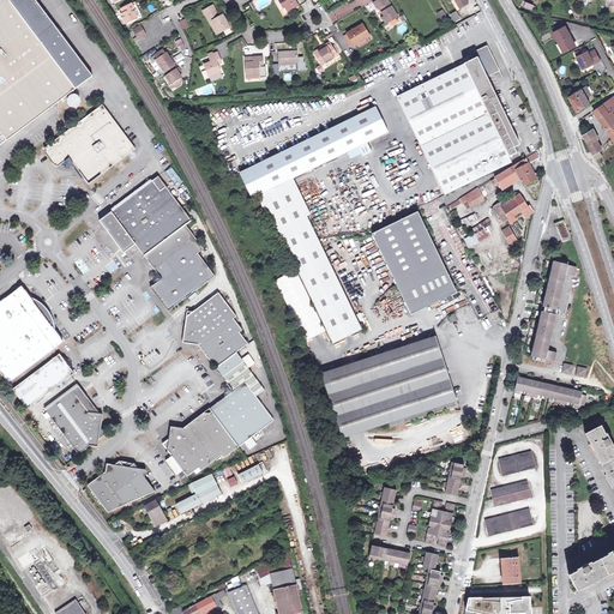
[(92,77),(35,0),(1,0),(0,1),(0,140),(2,144),(59,102),(74,89),(92,77)]
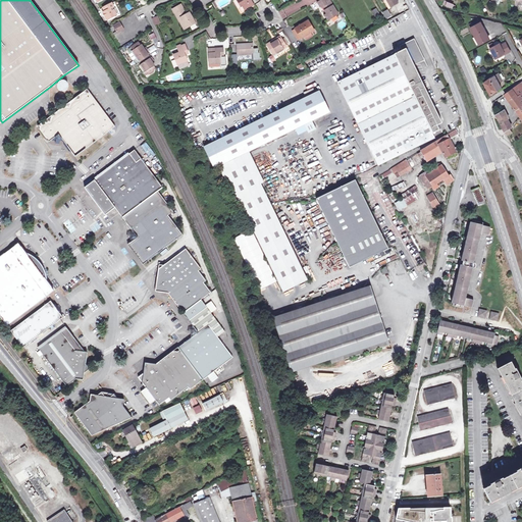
[(241,3),(243,6),(245,10),(254,5),(251,0),(237,0),(239,4),(241,3)]
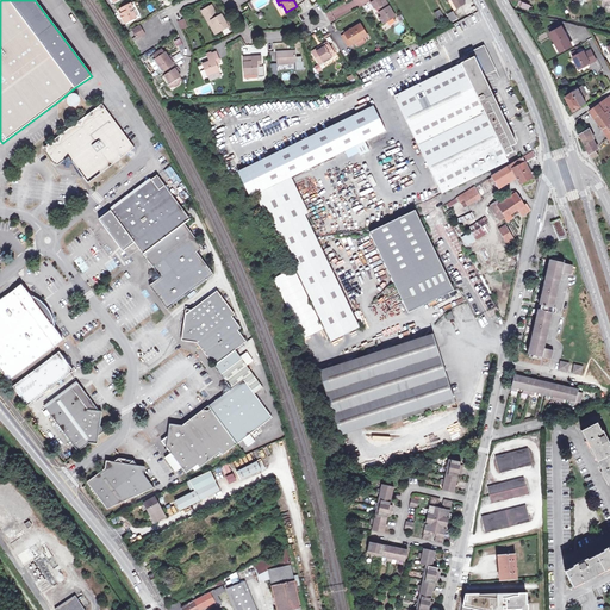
[(385,0),(375,0),(371,2),(374,8),(377,6),(383,17),(380,18),(384,24),(396,16),(385,0)]
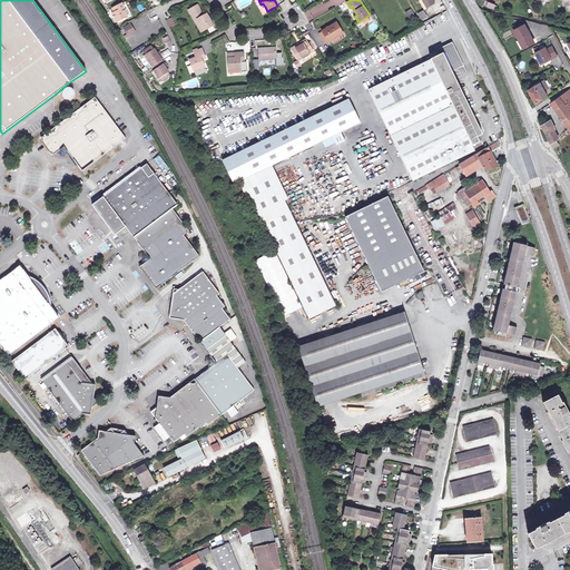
[(111,13),(116,21),(126,16),(121,8),(123,8),(120,3),(111,9),(114,12),(111,13)]
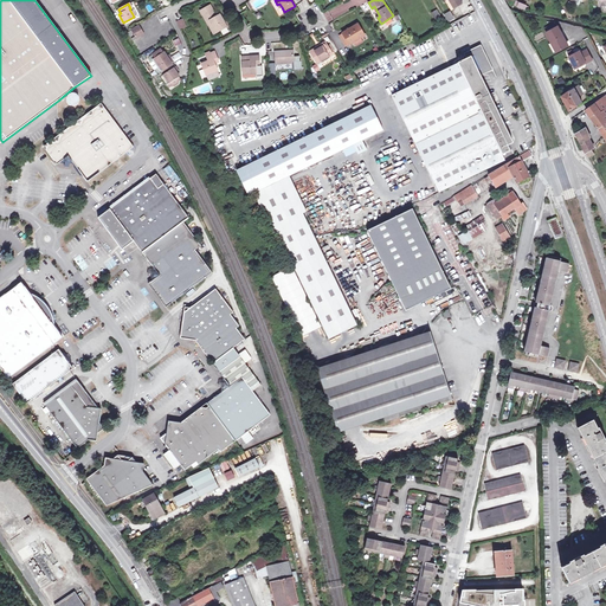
[(219,31),(226,27),(224,21),(220,14),(217,17),(211,5),(201,11),(207,21),(211,20),(214,27),(217,27),(219,31)]
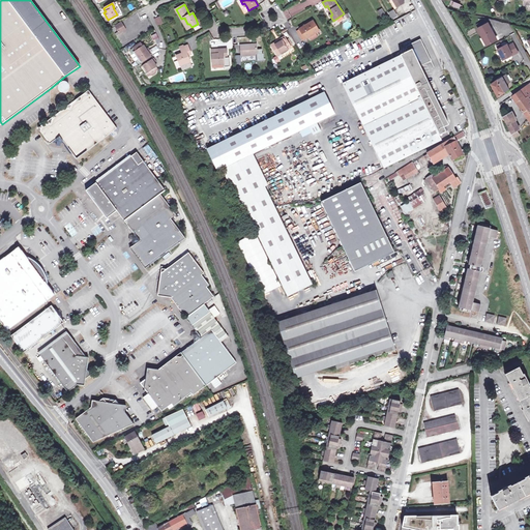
[(384,12),(382,8),(378,10),(383,19),(385,17),(389,15),(386,11),(384,12)]
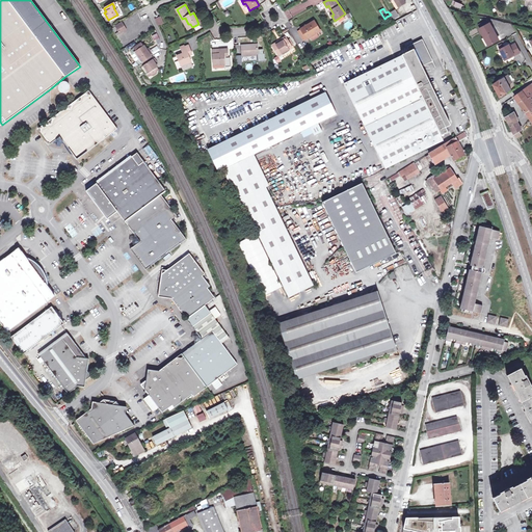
[(188,30),(192,27),(190,24),(188,24),(185,18),(182,19),(188,30)]
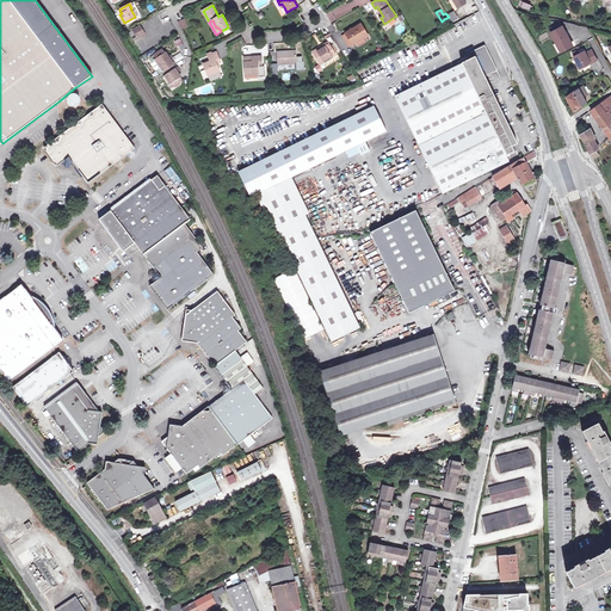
[(360,24),(345,34),(352,45),(368,36),(360,24)]
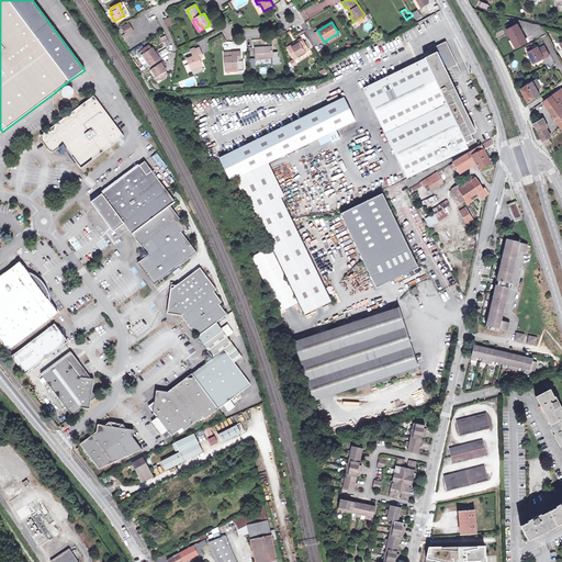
[(123,37),(131,33),(130,31),(132,30),(128,23),(122,27),(125,33),(122,35),(123,37)]
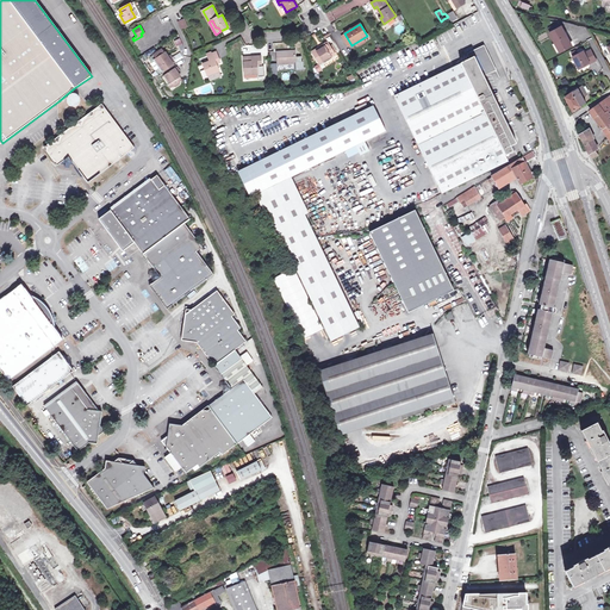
[(561,26),(560,26),(552,32),(549,32),(555,43),(552,44),(556,53),(560,51),(572,45),(561,26)]
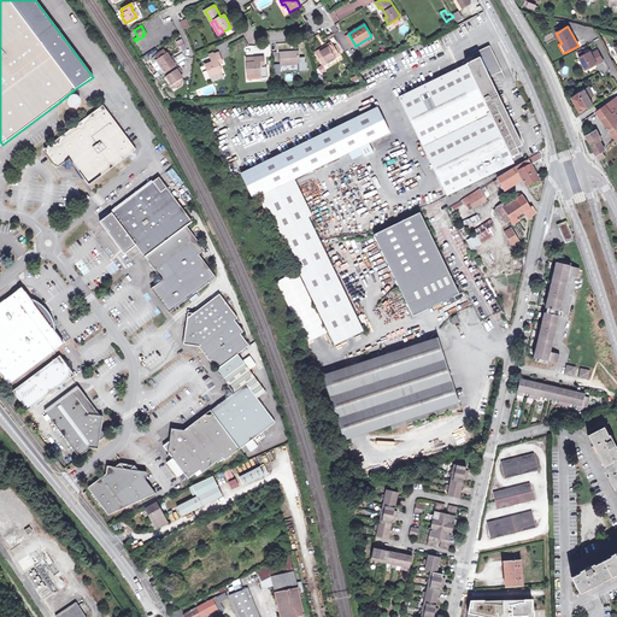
[(353,47),(356,46),(348,34),(346,36),(353,47)]
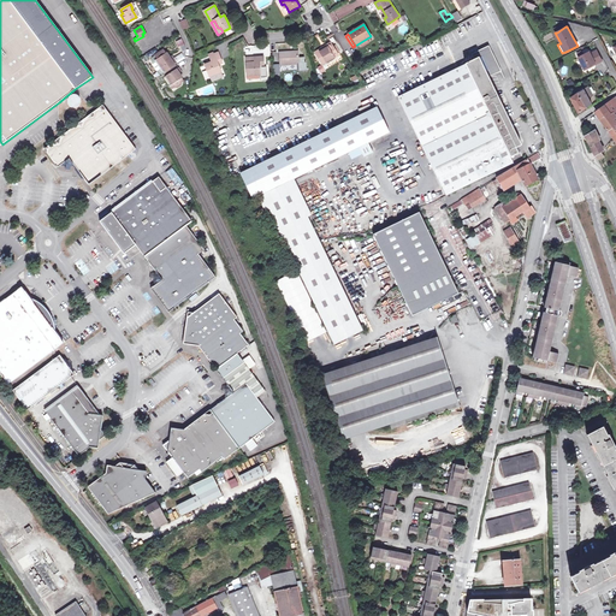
[(443,43),(437,39),(431,46),(437,51),(443,43)]
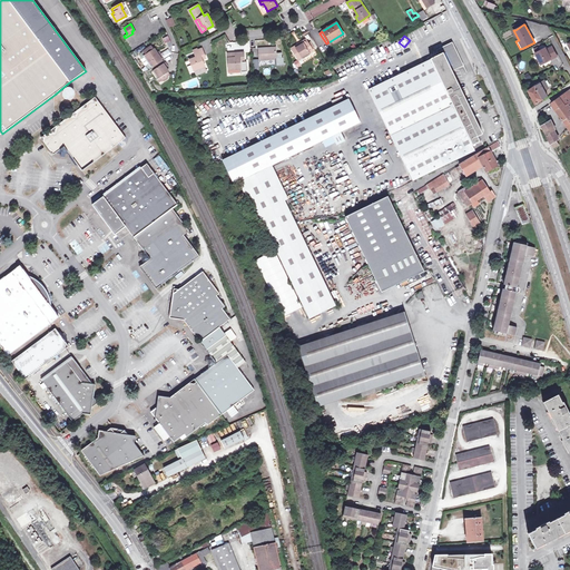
[(314,51),(313,49),(308,42),(306,39),(303,41),(304,43),(296,49),(302,58),(310,53),(314,51)]
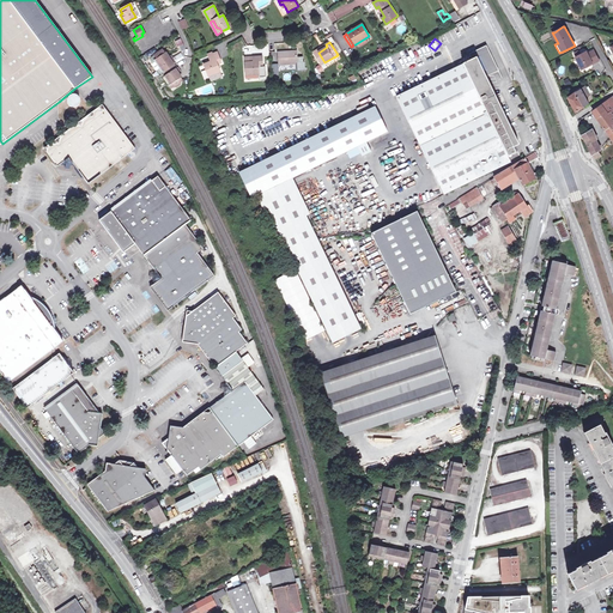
[(321,65),(325,62),(319,53),(327,47),(326,44),(314,53),(321,65)]
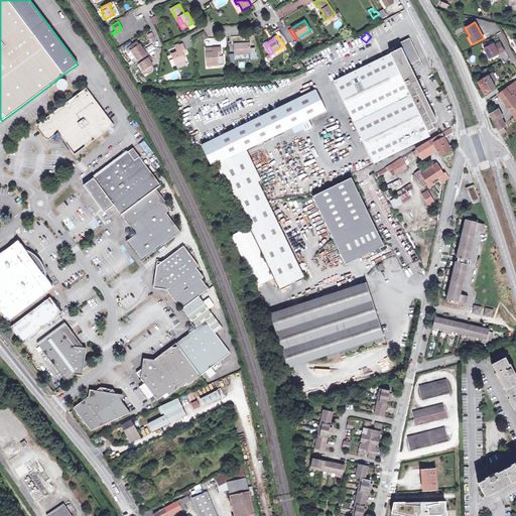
[(401,48),(409,66),(420,59),(411,41),(406,40),(395,45),(397,50),(401,48)]
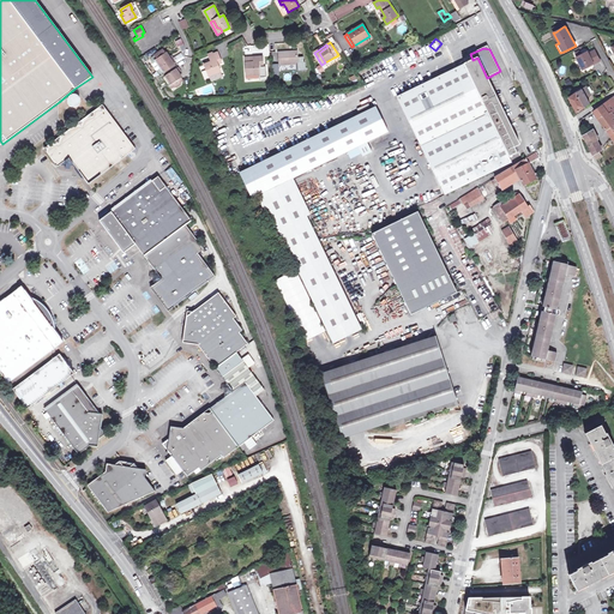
[(298,50),(278,53),(280,65),(299,64),(298,50)]
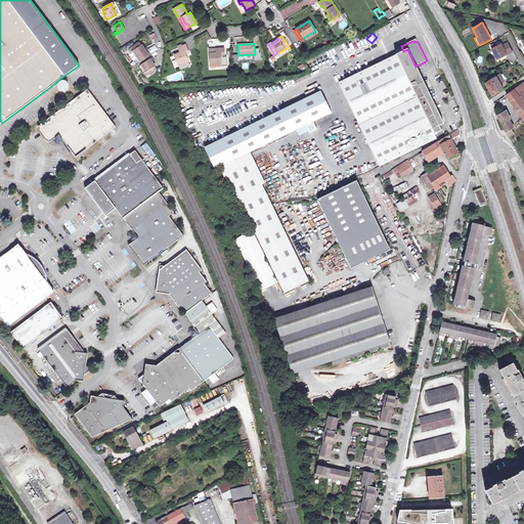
[(497,59),(505,55),(504,54),(507,52),(507,54),(512,51),(508,43),(503,45),(501,43),(496,46),(493,48),(492,48),(497,59)]
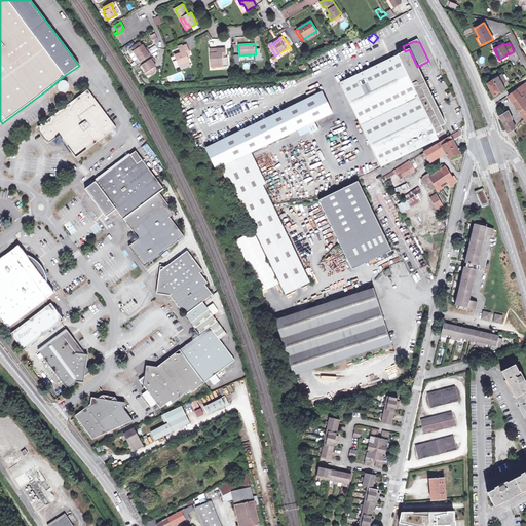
[(175,55),(180,66),(189,62),(186,54),(190,53),(186,44),(183,46),(179,48),(181,52),(175,55)]
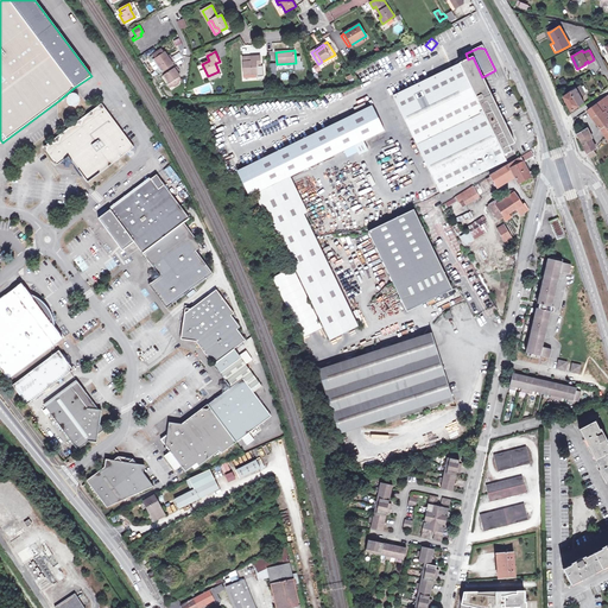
[(164,75),(170,83),(172,87),(175,87),(179,83),(179,82),(178,78),(181,77),(175,68),(173,64),(168,56),(165,52),(164,54),(156,58),(154,59),(163,71),(162,71),(164,75)]
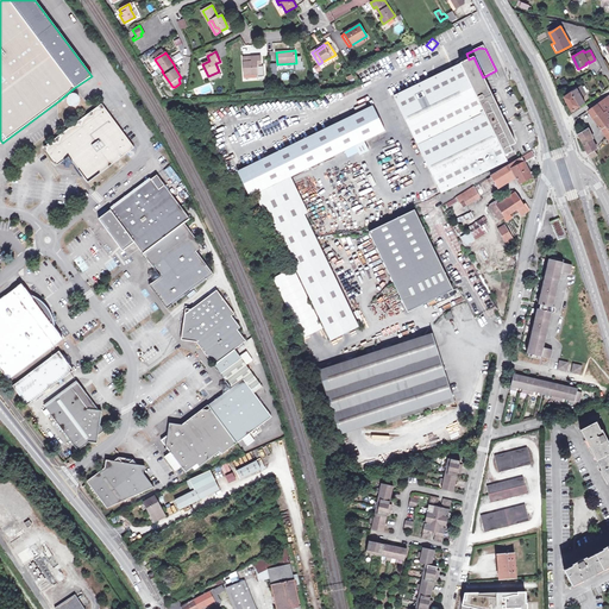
[(175,63),(183,58),(180,52),(171,57),(175,63)]
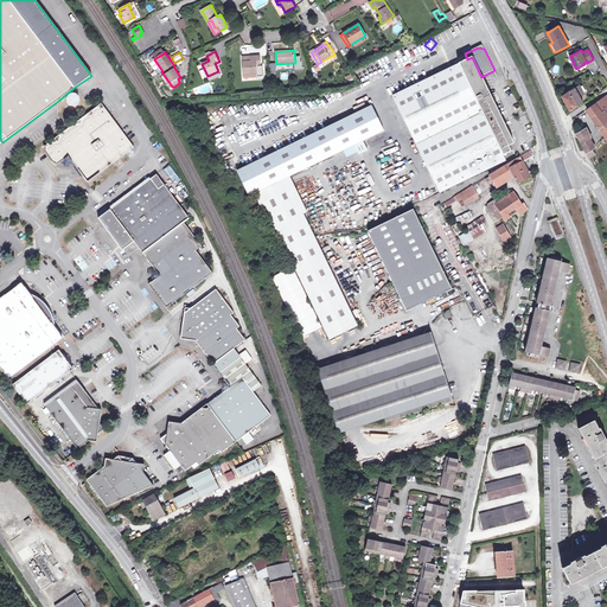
[(243,62),(244,75),(256,74),(256,65),(261,64),(260,56),(250,56),(251,61),(243,62)]
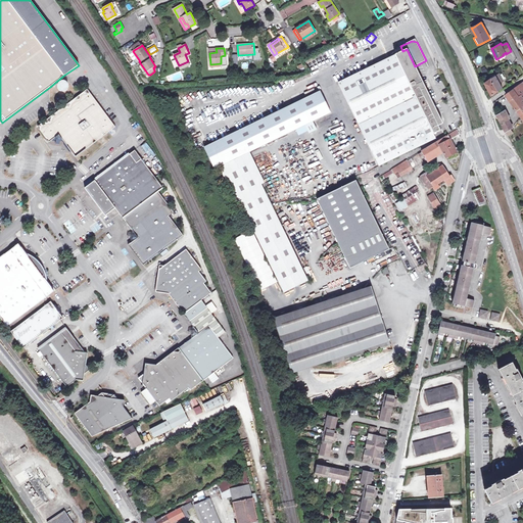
[(442,124),(415,66),(407,49),(402,51),(393,55),(433,134),(441,130),(439,125),(442,124)]
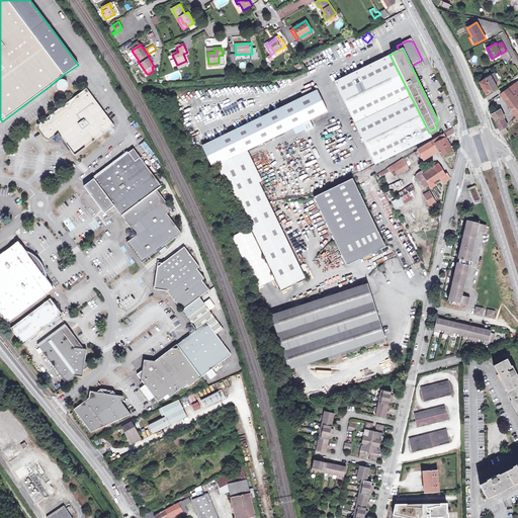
[(139,61),(132,51),(131,52),(136,60),(137,62),(138,61),(139,61)]
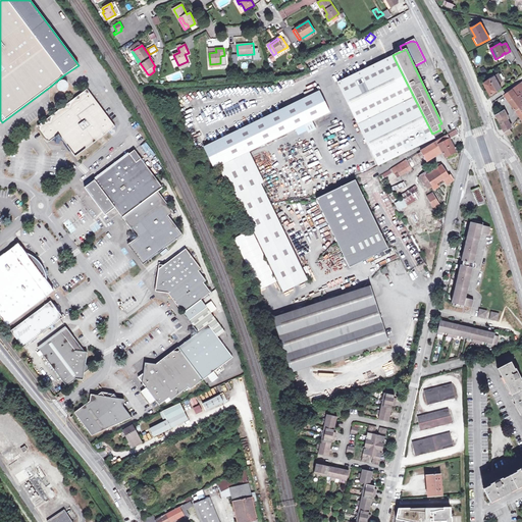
[(435,138),(432,134),(393,55),(337,83),(378,165),(435,138)]
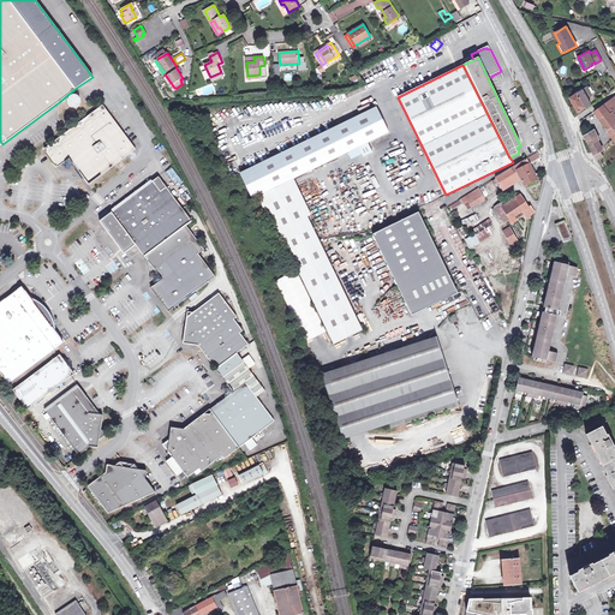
[(221,72),(210,77),(212,82),(224,77),(221,72)]
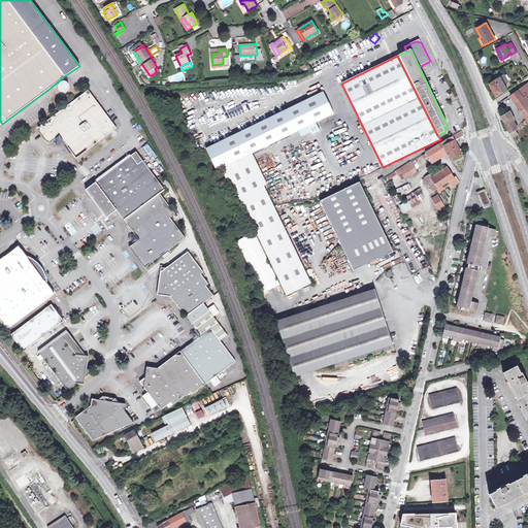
[(183,72),(168,76),(169,84),(185,79),(183,72)]
